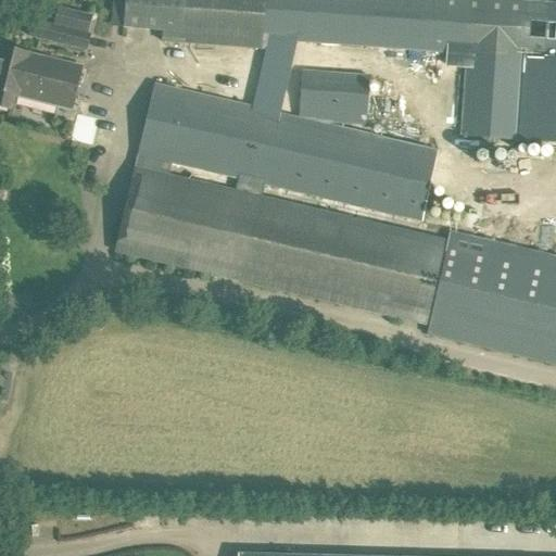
[(470,0),(126,0),(124,29),(163,32),(162,42),(261,49),(261,39),(467,54),(470,0)]
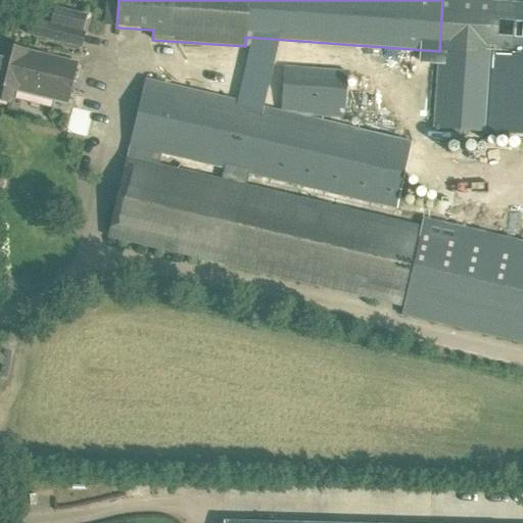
[(433,129),(485,132),(495,2),(460,0),(442,0),(439,51),(433,129)]
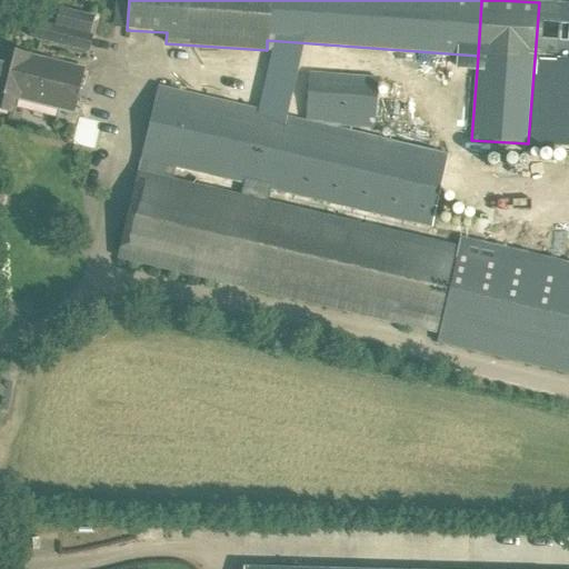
[(539,2),(528,143),(568,147),(568,3),(539,2)]
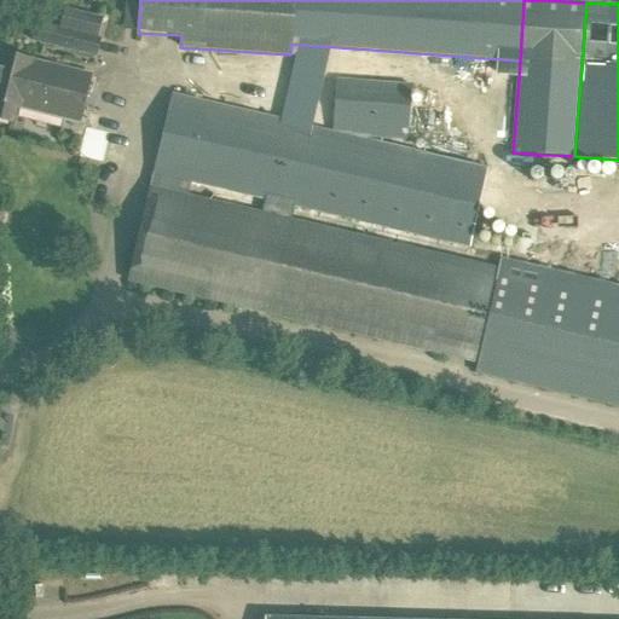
[(97,38),(102,18),(65,10),(61,29),(38,23),(33,41),(94,57),(99,39),(97,38)]
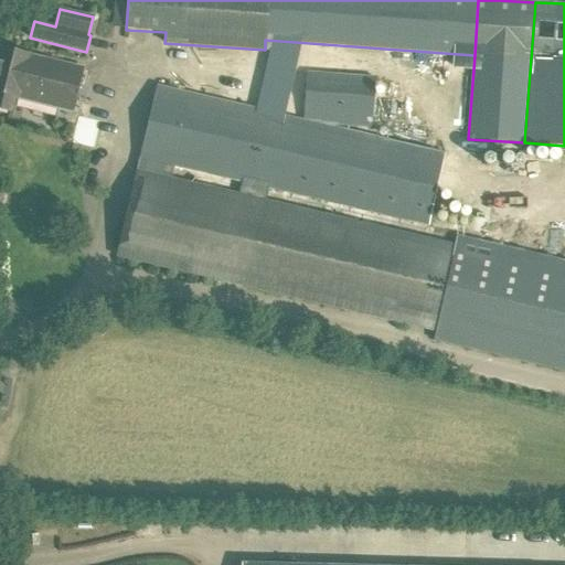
[(72,112),(83,68),(1,49),(0,52),(0,108),(10,112),(10,108),(14,109),(17,98),(72,112)]
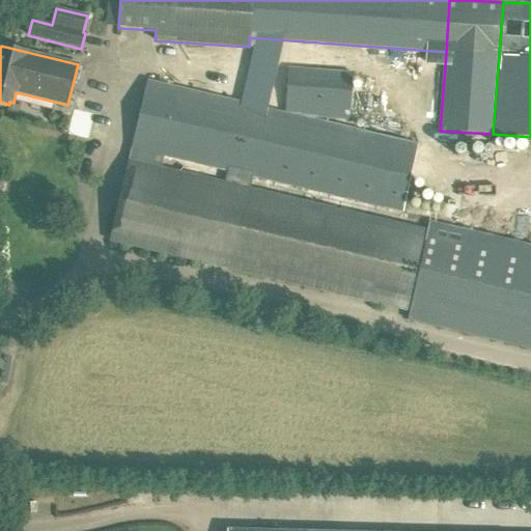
[(352,74),(289,68),(285,114),(306,118),(307,117),(348,120),(352,74)]
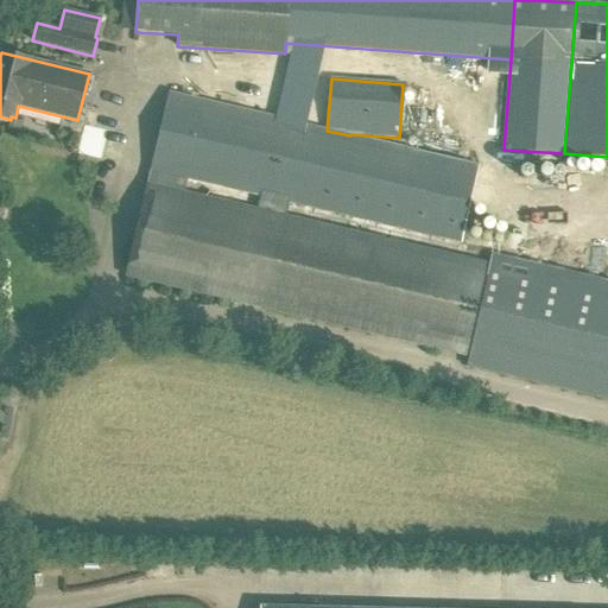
[(188,179),(260,196),(289,202),(461,242),(480,165),(350,135),(327,131),(170,93),(151,170),(153,171),(188,179)]
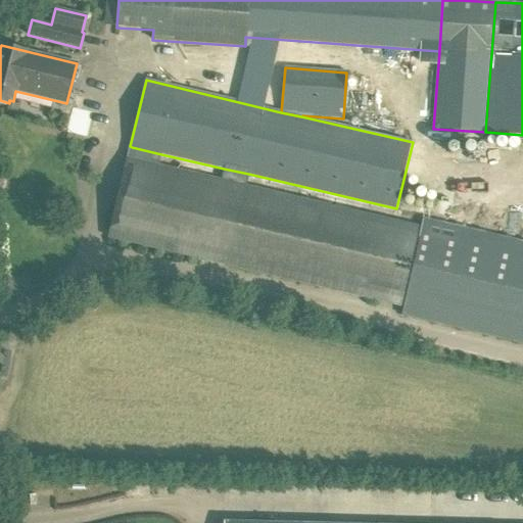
[(161,154),(132,147),(129,159),(127,159),(108,238),(405,308),(424,226),(246,184),(248,174),(224,169),(221,180),(159,164),(161,154)]
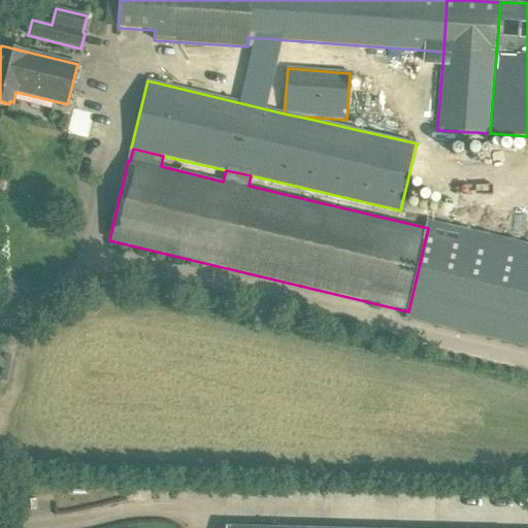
[(527,345),(527,244),(429,222),(428,228),(408,311),(406,318),(527,345)]
